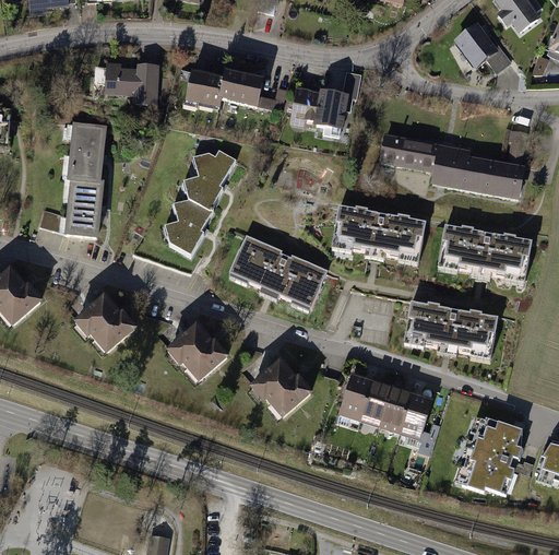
[(26,0),(27,9),(74,2),(73,0),(26,0)]
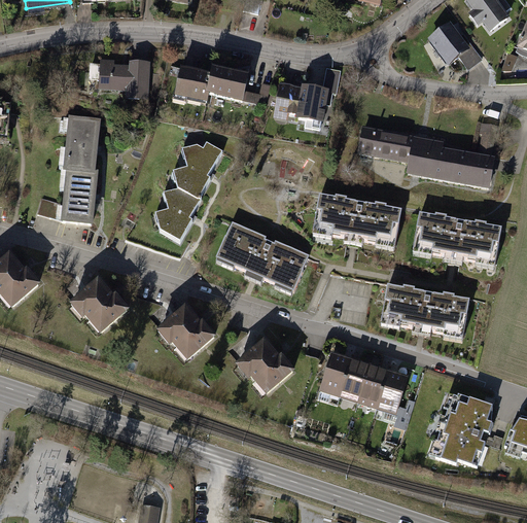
[(245,0),(244,7),(258,10),(260,0),(245,0)]
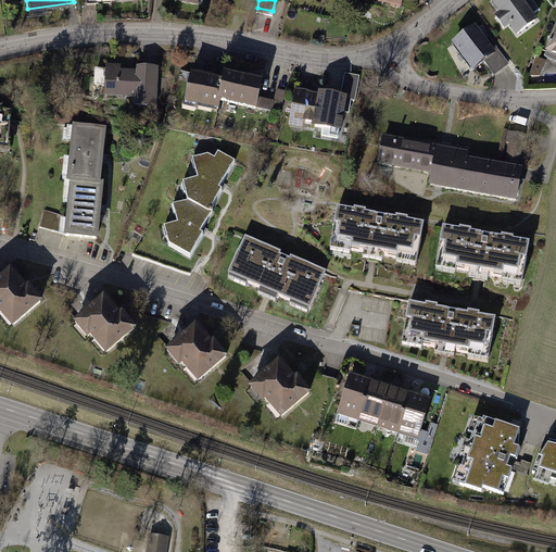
[(493,0),(517,30),(535,16),(531,11),(539,5),(534,0),(493,0)]
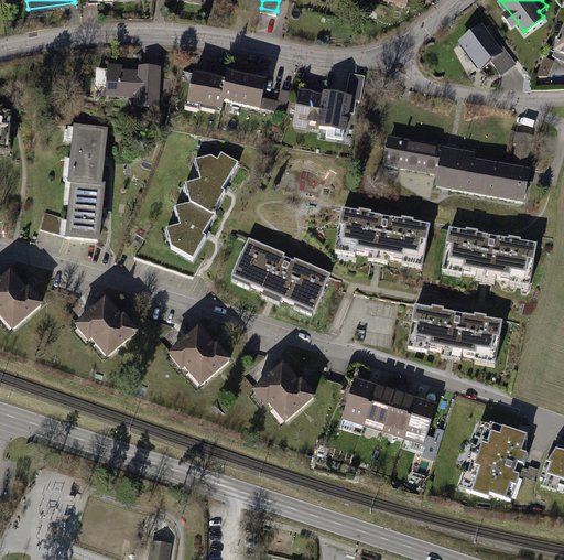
[(481,24),(461,40),(481,67),(492,60),(502,72),(516,62),(506,49),(501,52),(481,24)]
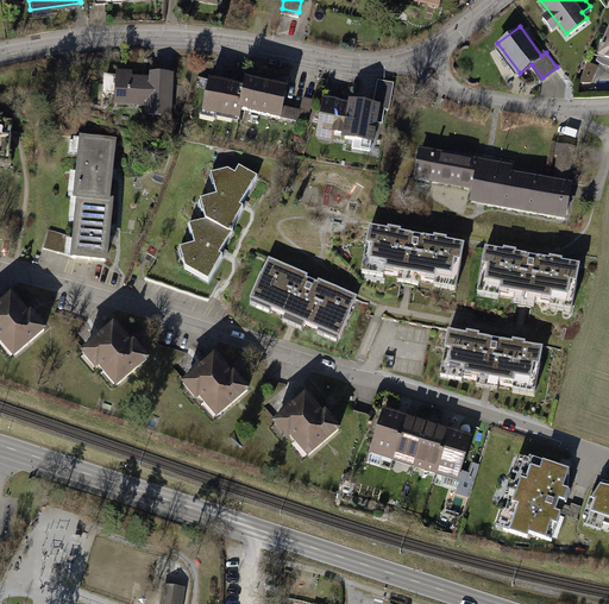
[(597,63),(588,60),(581,79),(591,79),(597,63)]
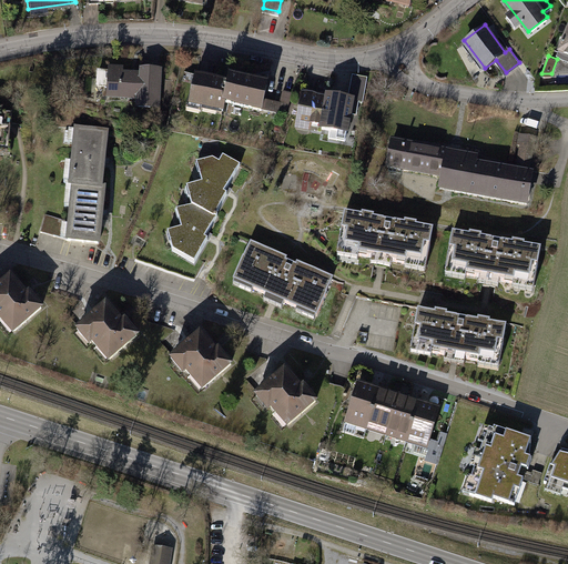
[(141,69),(99,67),(98,81),(108,82),(108,93),(137,94),(137,103),(159,104),(161,67),(141,66),(141,69)]
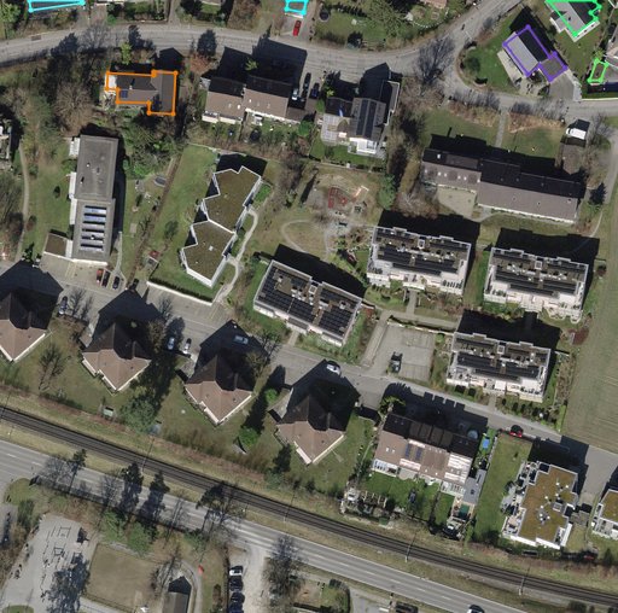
[(250,77),(249,86),(244,107),(302,120),(303,116),(313,118),(318,97),(308,95),(305,107),(289,104),(292,87),(250,77)]
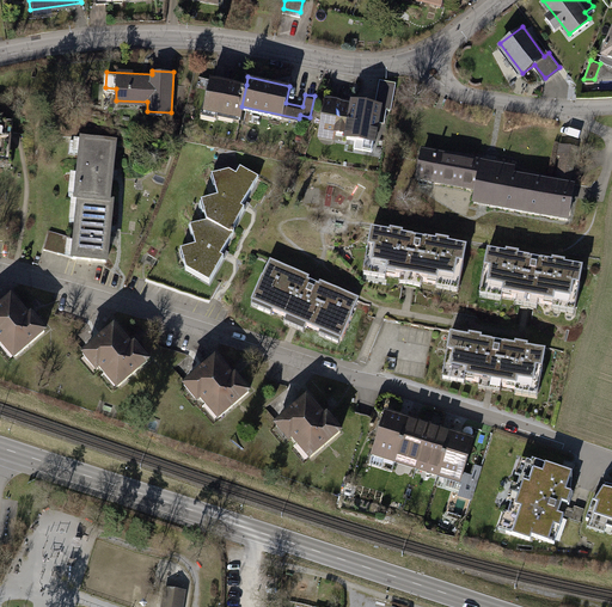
[(210,78),(203,112),(215,115),(216,110),(240,115),(242,106),(246,85),(210,78)]
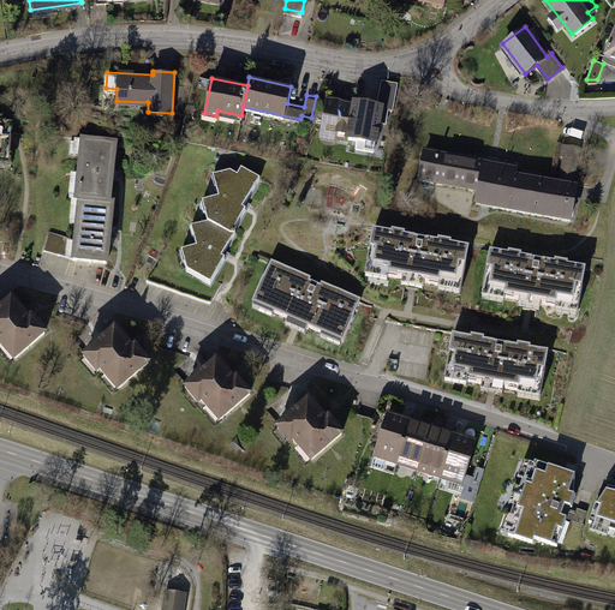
[(348,132),(353,105),(342,102),(342,99),(328,96),(322,127),(348,132)]
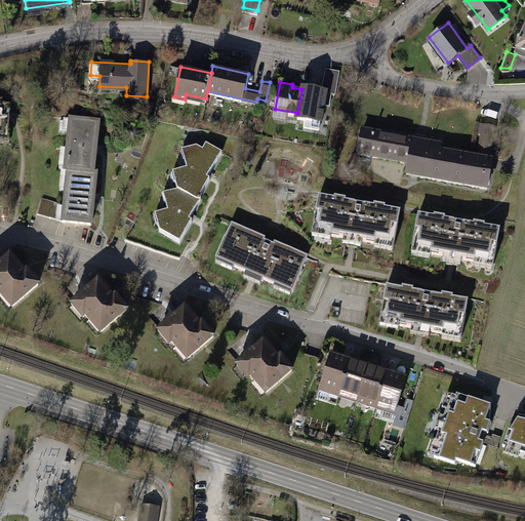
[(332,90),(303,85),(301,89),(297,113),(297,116),(321,120),(324,102),(330,103),(332,90)]
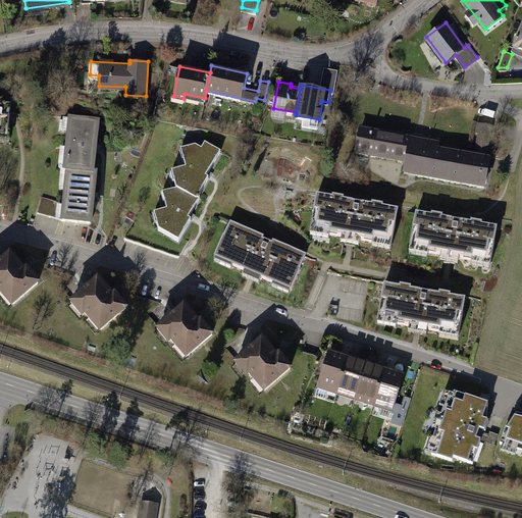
[(101,116),(64,113),(55,210),(92,214),(94,191),(98,148),(101,116)]
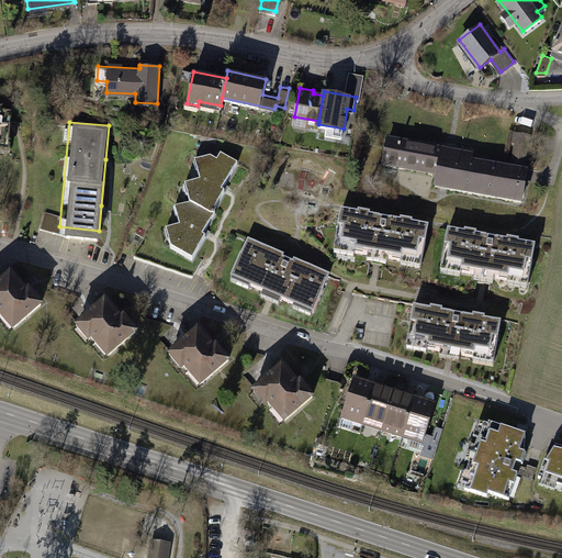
[(530,132),(514,130),(513,140),(528,143),(530,132)]
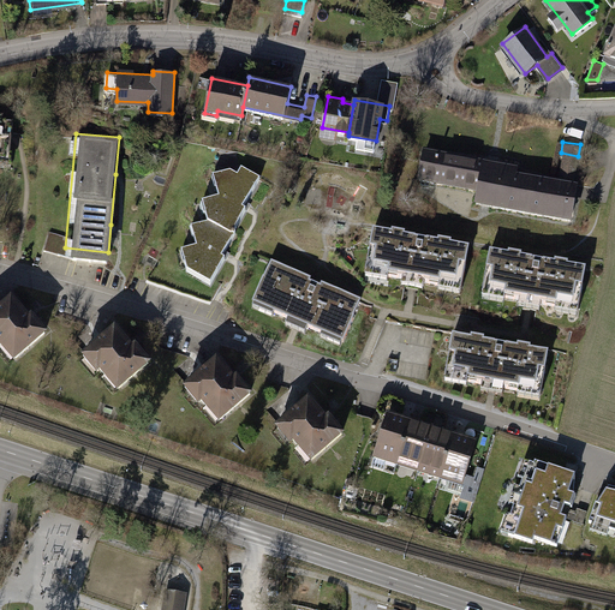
[(518,163),(425,147),(419,177),(481,187),(478,198),(572,216),(578,183),(517,171),(518,163)]
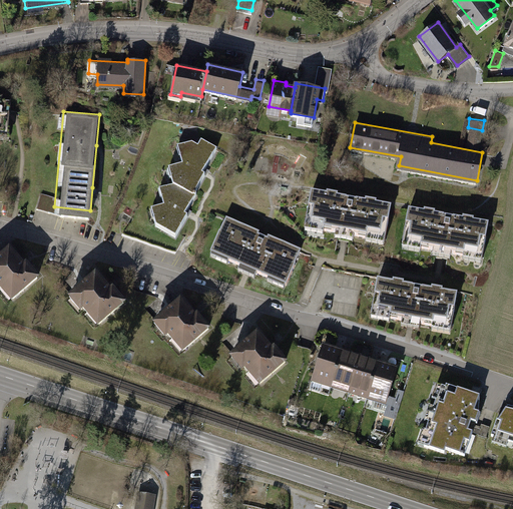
[(202,171),(204,169),(213,152),(217,146),(201,137),(198,143),(191,139),(178,143),(183,161),(171,165),(169,165),(174,182),(159,186),(164,202),(151,206),(156,221),(176,233),(187,213),(184,211),(186,208),(196,191),(194,190),(205,172),(202,171)]
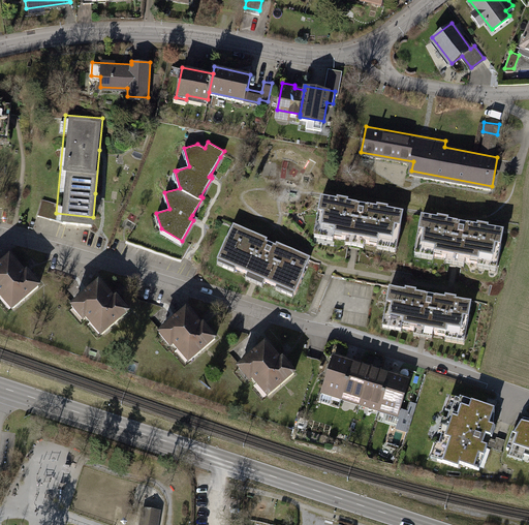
[(401,253),(408,213),(325,197),(317,238),(401,253)]
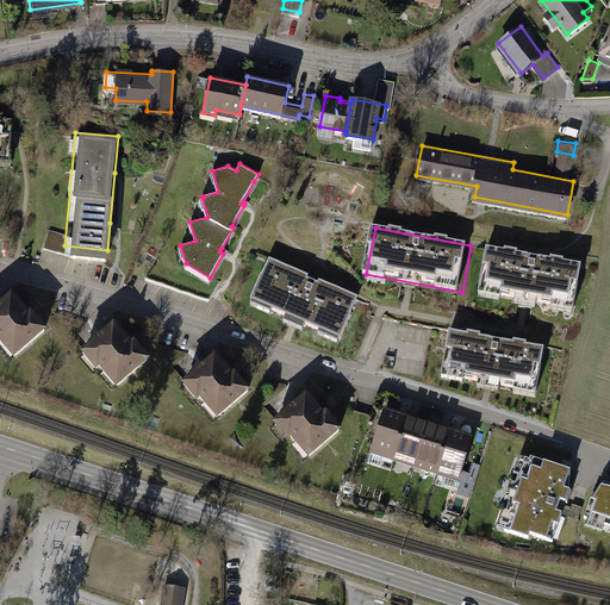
[(570,310),(579,263),(483,245),(474,292),(570,310)]
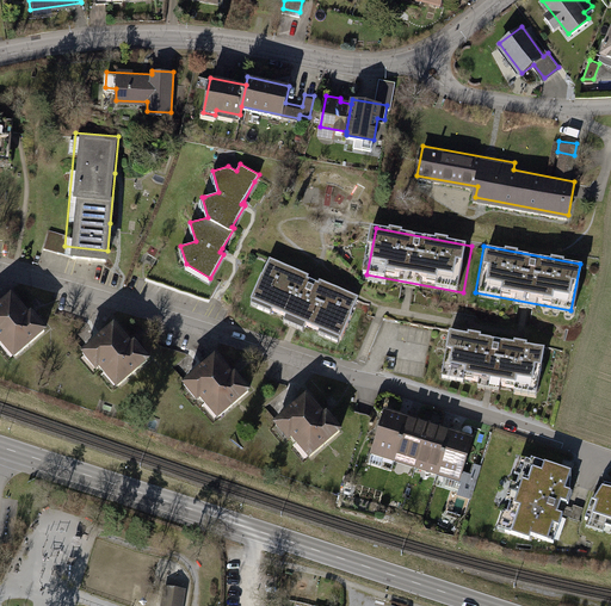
[(270,260),(252,303),(341,342),(360,300),(270,260)]
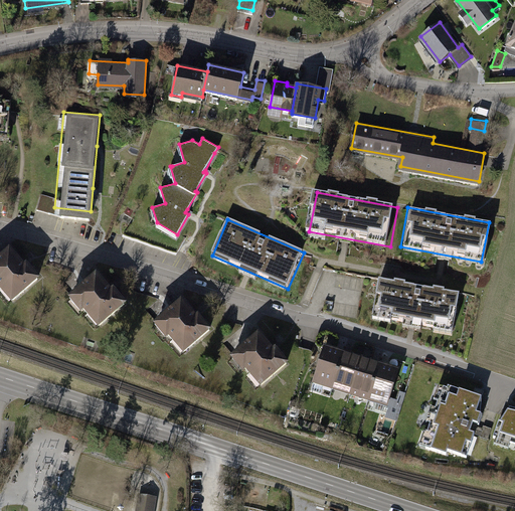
[(8,243),(0,250),(0,283),(12,298),(40,275),(27,260),(24,262),(8,243)]
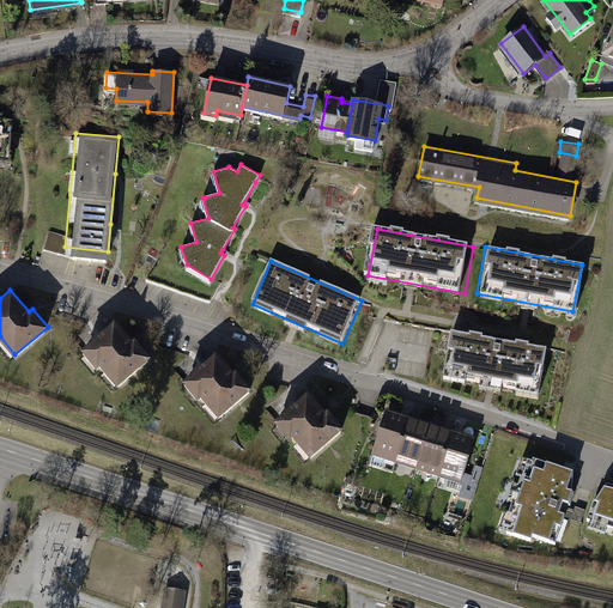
[(114,329),(80,357),(99,380),(103,376),(119,394),(151,365),(137,347),(132,351),(114,329)]
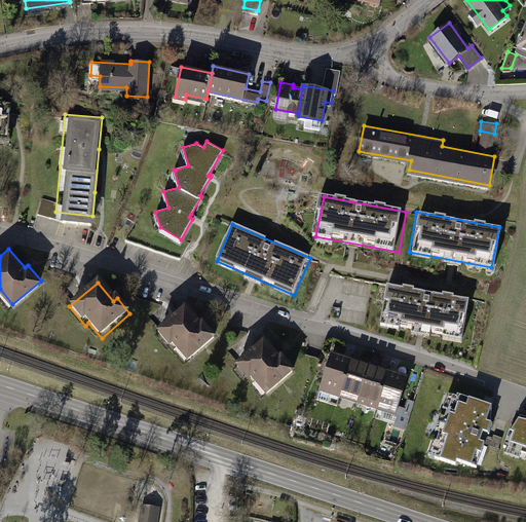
[(388,287),(382,321),(459,335),(465,301),(388,287)]
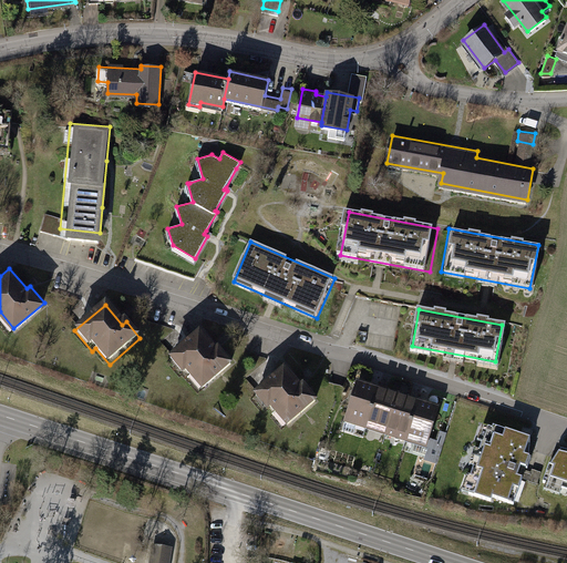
[(200,330),(169,356),(187,376),(191,374),(205,389),(235,364),(222,347),(217,350),(200,330)]
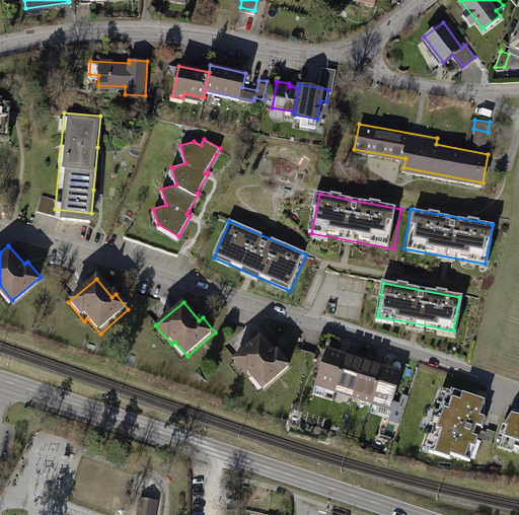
[(262,337),(233,360),(248,378),(252,375),(263,387),(290,364),(280,352),(277,355),(262,337)]
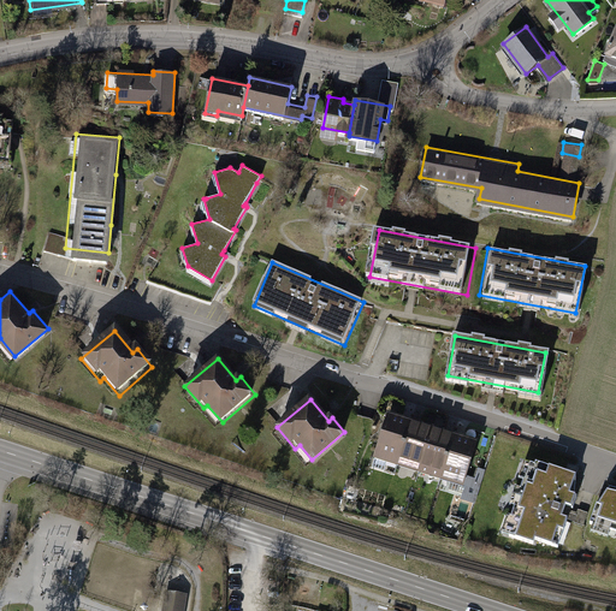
[(390,409),(374,455),(462,484),(478,438),(463,433),(445,427),(419,419),(401,413),(390,409)]
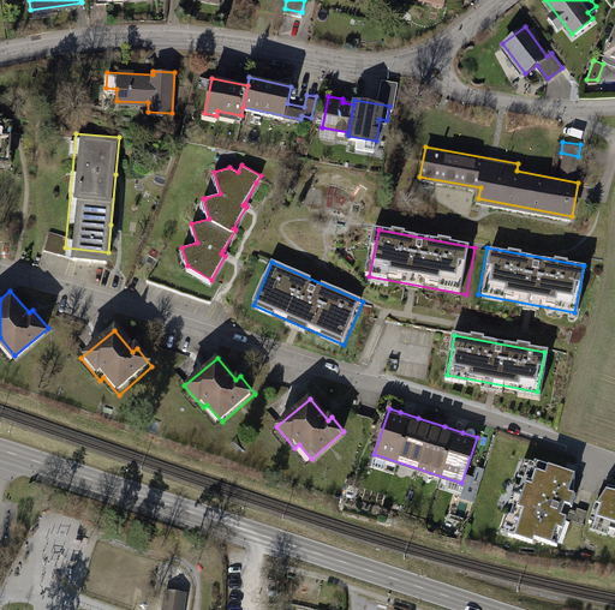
[(523,458),(502,536),(560,550),(579,473),(523,458)]
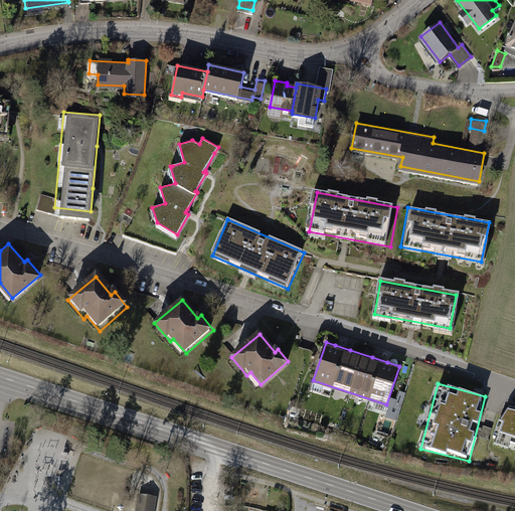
[(514,406),(504,403),(493,436),(514,443),(514,406)]
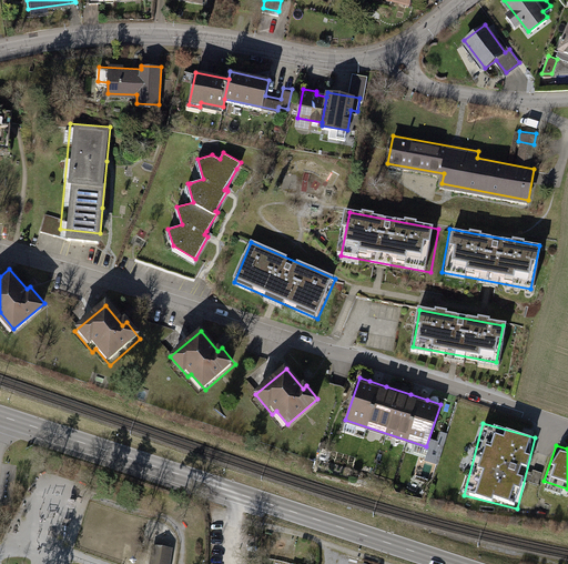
[(169,563),(173,545),(151,541),(146,563),(169,563)]
